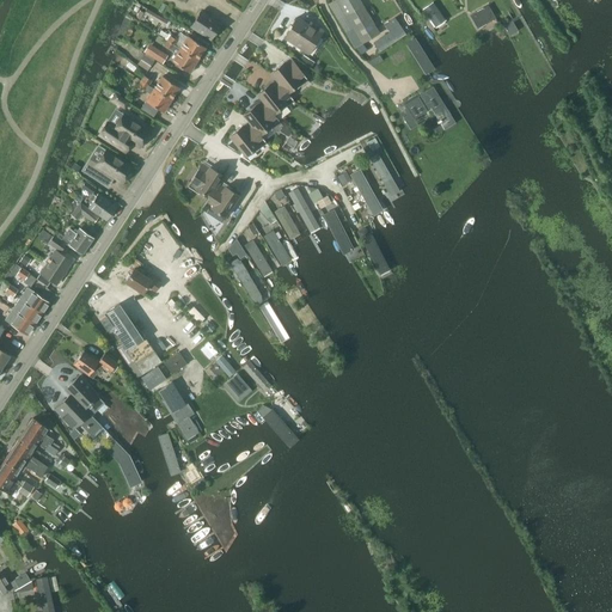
[(335,0),(329,4),(355,48),(380,34),(360,0),(335,0)]
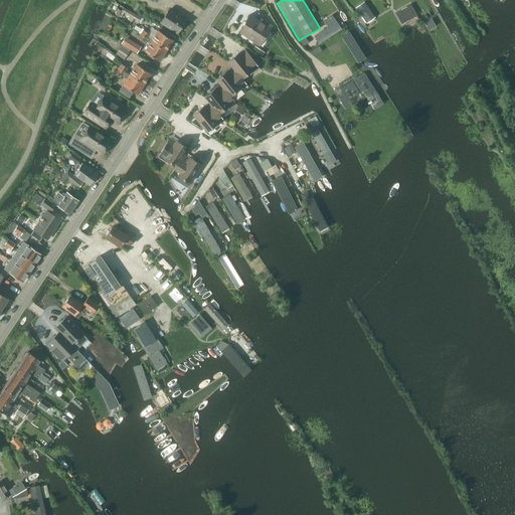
[(359,11),(367,22),(375,17),(367,5),(364,2),(356,7),(359,11)]
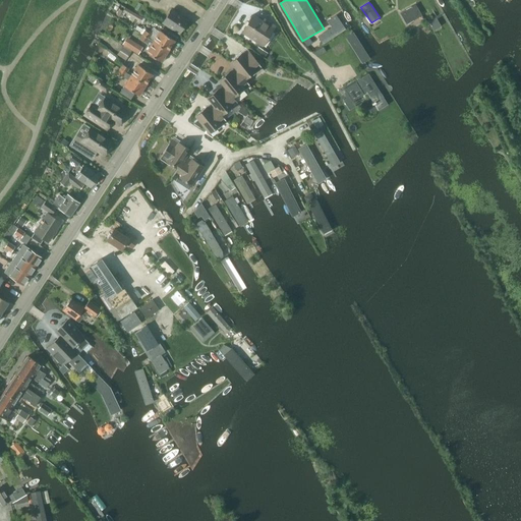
[(407,24),(422,15),(416,4),(401,13),(407,24)]
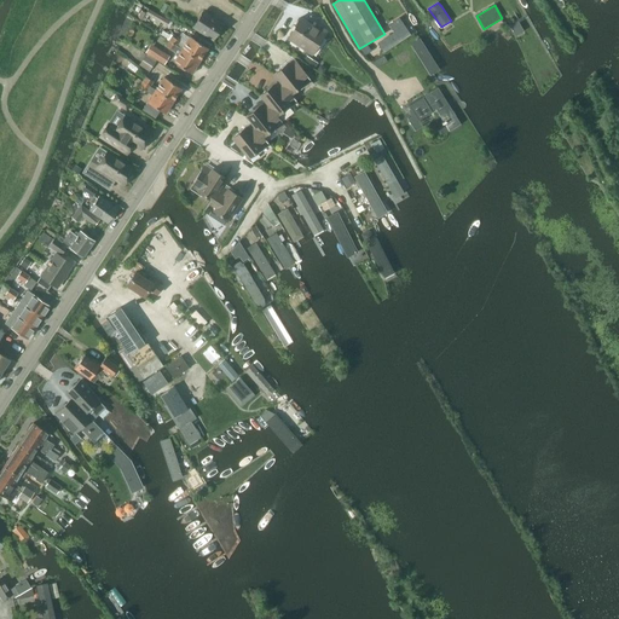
[(145,6),(139,17),(145,21),(149,15),(167,25),(169,21),(145,6)]
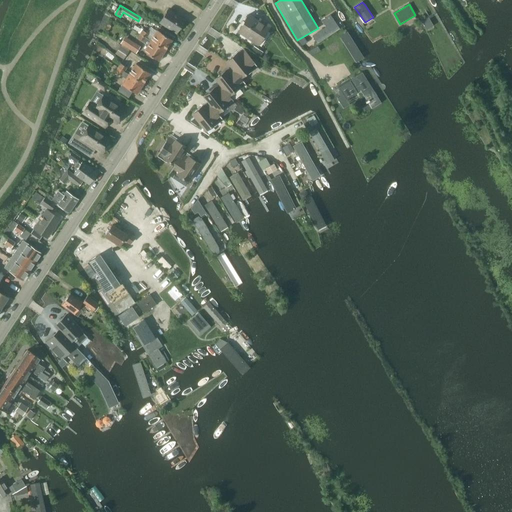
[(176,33),(184,20),(168,10),(160,23),(176,33)]
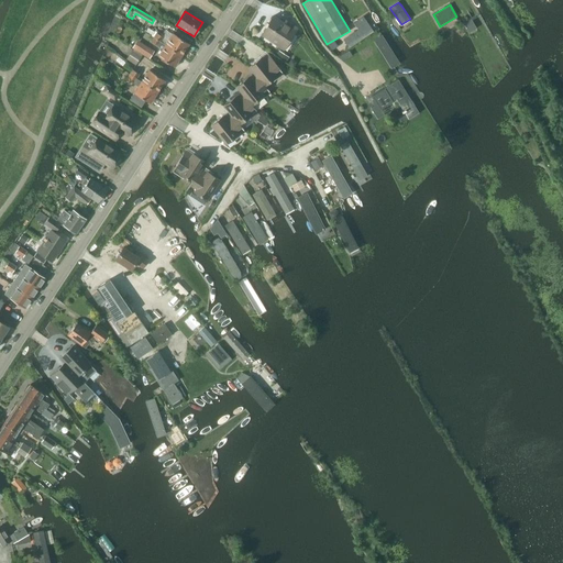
[(284,50),(290,41),(298,29),(288,21),(286,23),(274,15),(262,34),(284,50)]
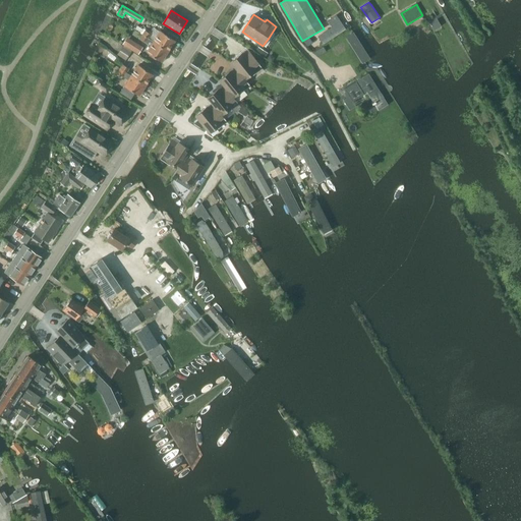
[(333,26),(319,37),(324,44),(345,30),(336,15),(329,20),(333,26)]
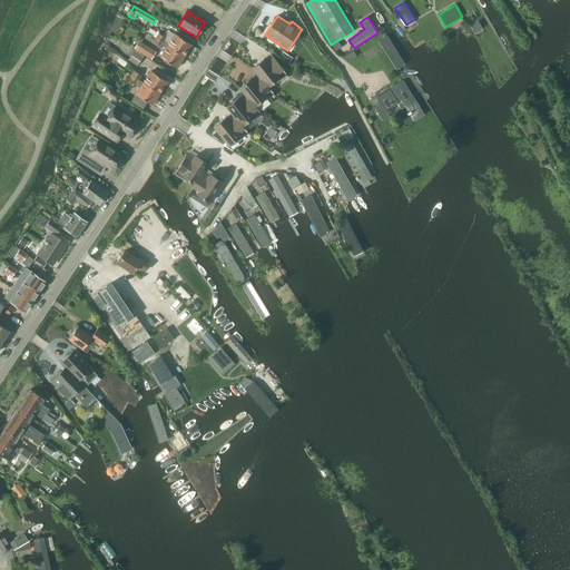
[(469,23),(472,28),(480,23),(477,18),(469,23)]
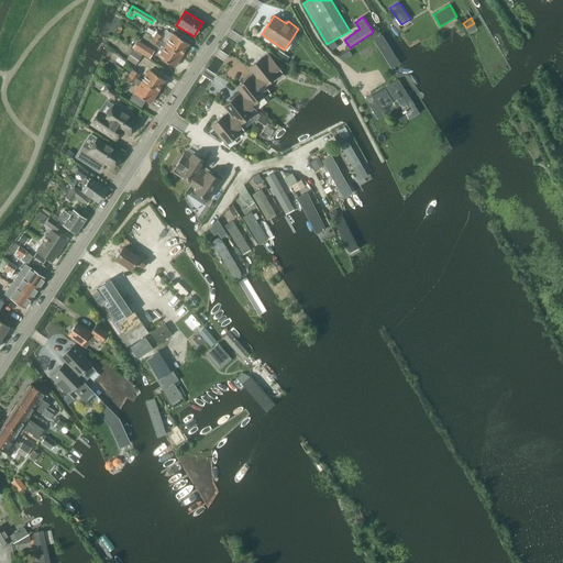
[(148,29),(146,32),(154,37),(159,41),(163,36),(157,32),(155,31),(154,32),(148,29)]
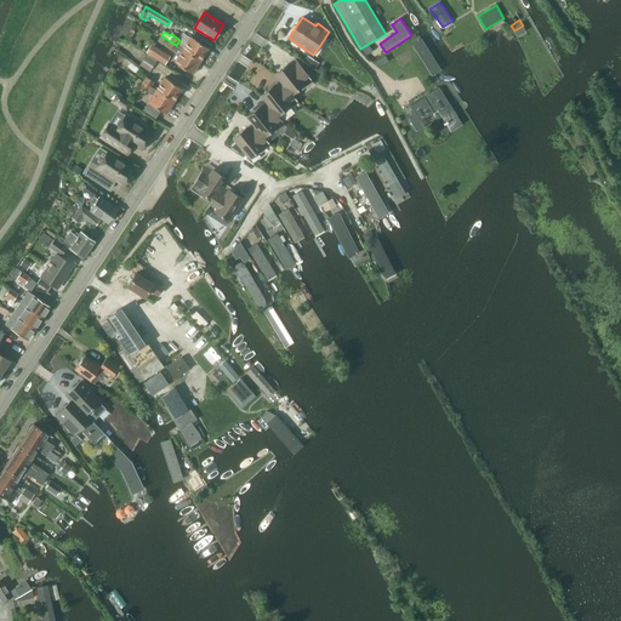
[(192,38),(183,50),(200,61),(208,49),(192,38)]
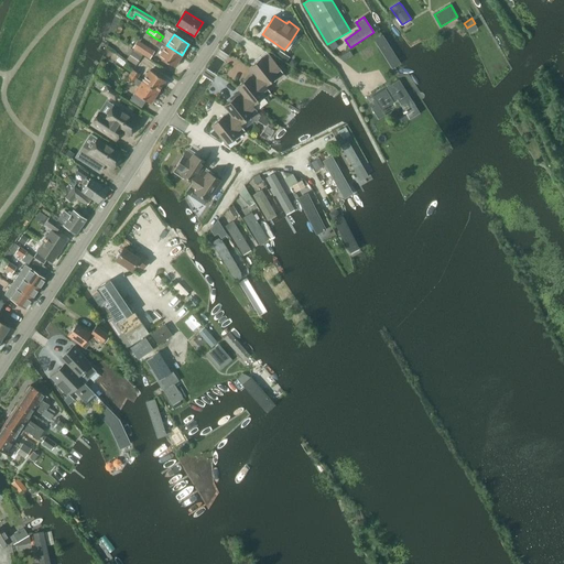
[(392,68),(396,66),(401,63),(383,34),(375,40),(392,68)]
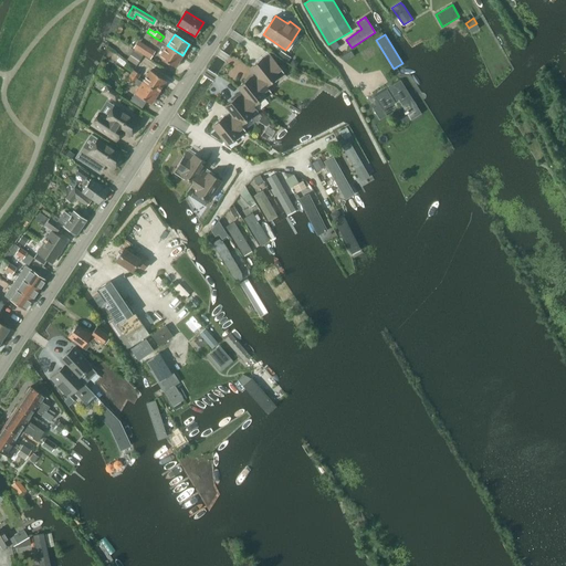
[(137,41),(133,49),(150,60),(152,58),(155,52),(142,43),(137,41)]
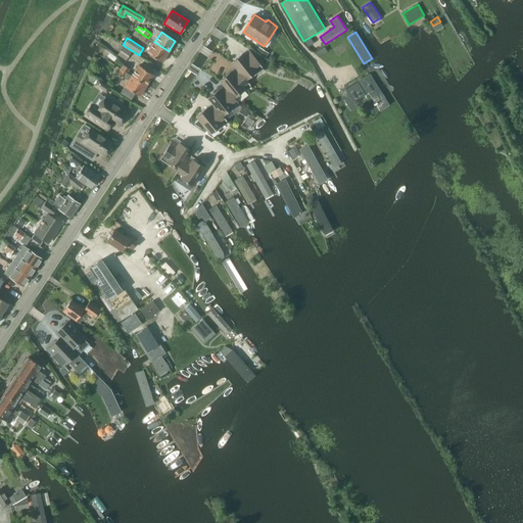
[(148,38),(146,42),(152,46),(148,52),(161,61),(169,51),(154,42),(148,38)]
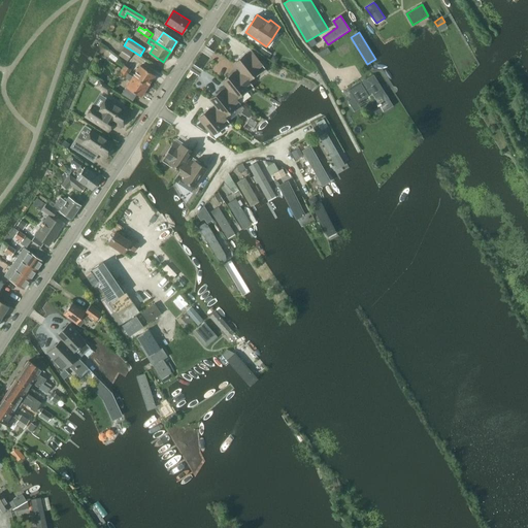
[(125,46),(119,55),(127,61),(133,53),(125,46)]
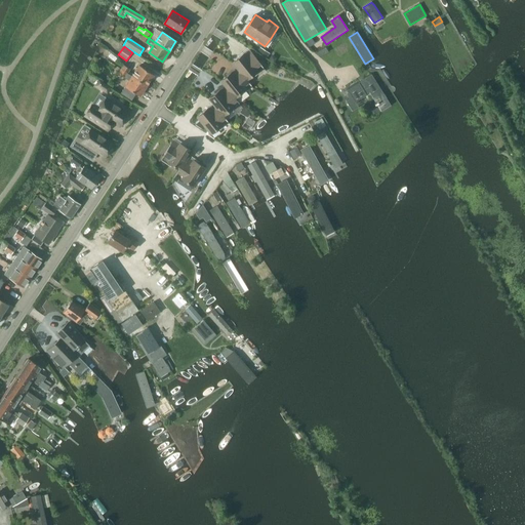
[(258,51),(268,57),(270,52),(260,47),(258,51)]
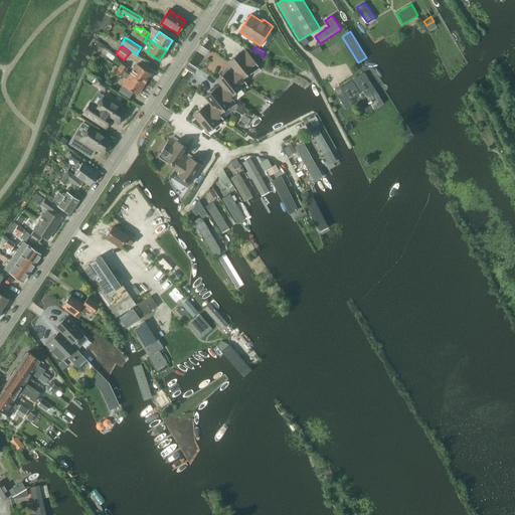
[(109,51),(105,48),(100,54),(104,57),(109,51)]
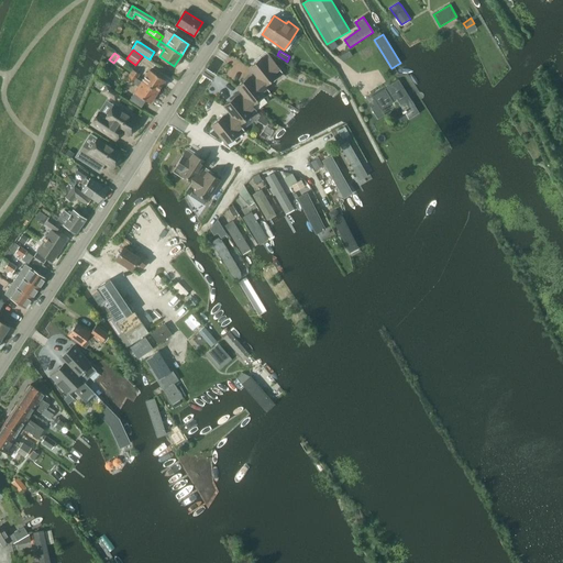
[(265,86),(273,79),(274,80),(284,73),(268,55),(263,59),(262,57),(250,67),(255,75),(255,74),(265,86)]
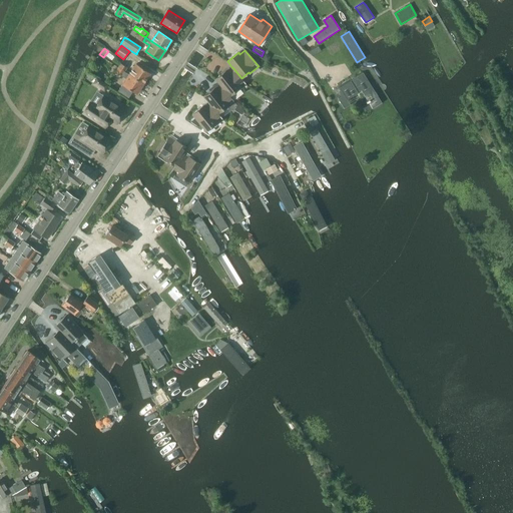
[(121,63),(118,67),(124,71),(127,67),(121,63)]
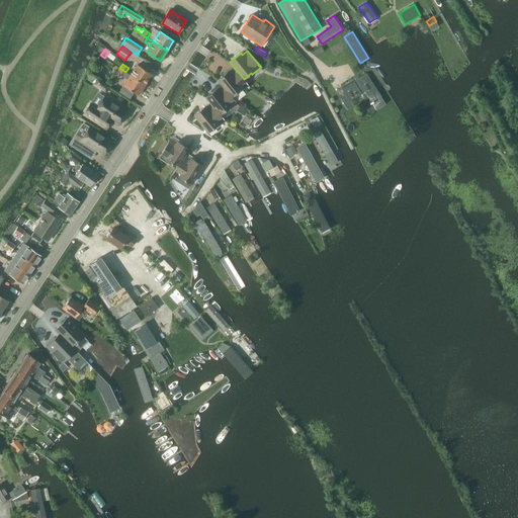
[(138,65),(132,75),(145,84),(152,74),(138,65)]
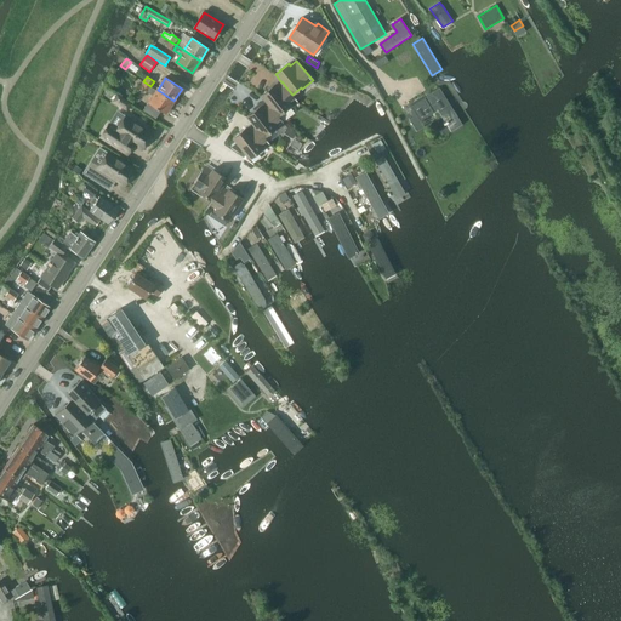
[(143,81),(140,86),(147,91),(151,86),(143,81)]
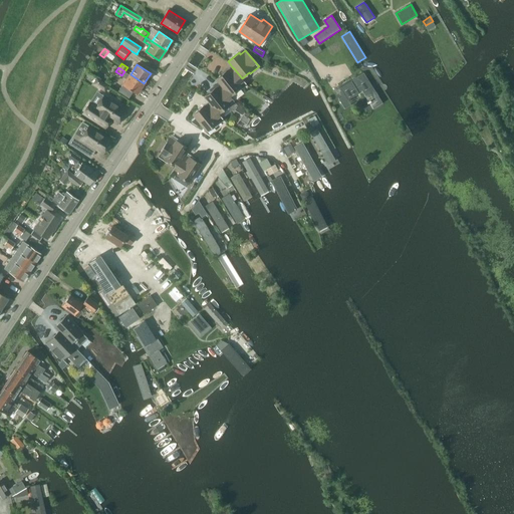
[(247,84),(242,78),(233,67),(233,68),(229,71),(227,70),(216,78),(222,85),(231,95),(237,90),(238,91),(247,84)]
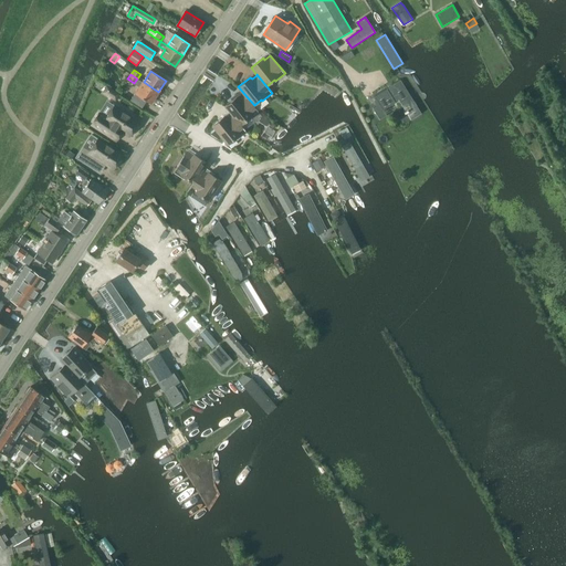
[(136,93),(132,101),(143,107),(147,101),(152,103),(158,92),(144,82),(137,79),(134,83),(134,84),(139,87),(136,93)]
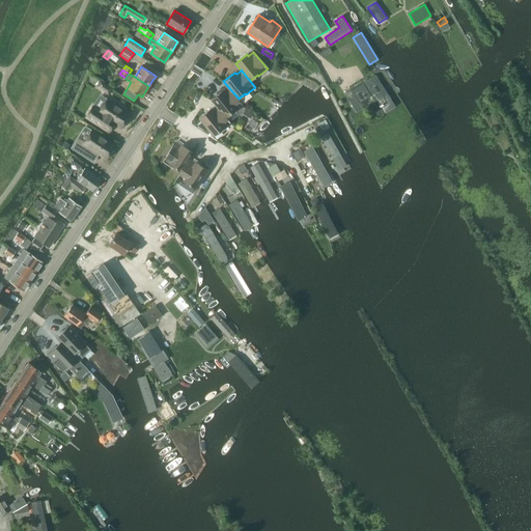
[(356,98),(351,102),(357,112),(363,108),(359,103),(365,99),(374,93),(381,104),(380,105),(381,106),(382,106),(386,111),(394,106),(394,107),(395,106),(376,75),(358,86),(352,90),(356,98)]
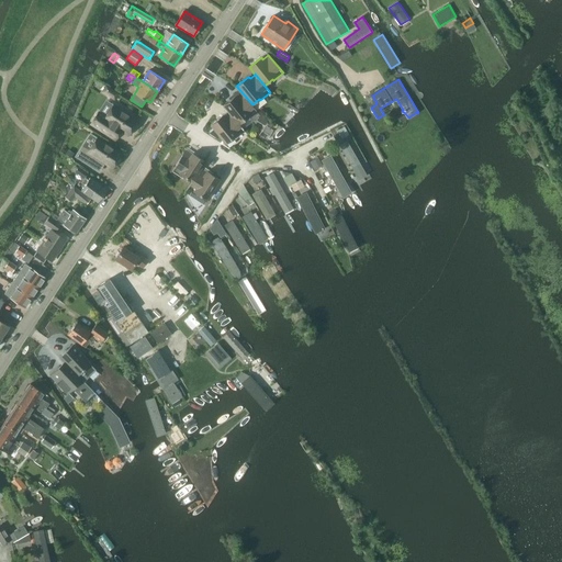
[(239,124),(247,117),(248,120),(258,112),(253,104),(243,93),(237,98),(236,96),(224,105),(229,113),(239,124)]
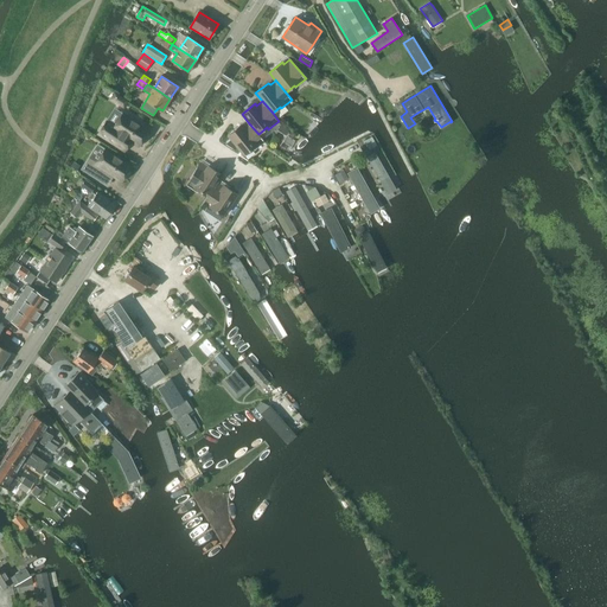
[(107,121),(98,133),(114,144),(121,134),(133,141),(139,146),(140,144),(141,144),(144,144),(148,135),(148,134),(147,133),(148,131),(123,114),(114,127),(107,121)]
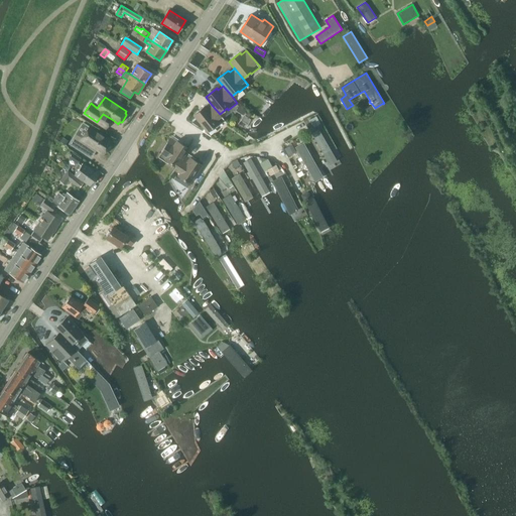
[(225,120),(220,114),(211,104),(206,107),(205,106),(194,115),(197,119),(192,122),(200,126),(202,125),(208,132),(215,126),(216,127),(225,120)]
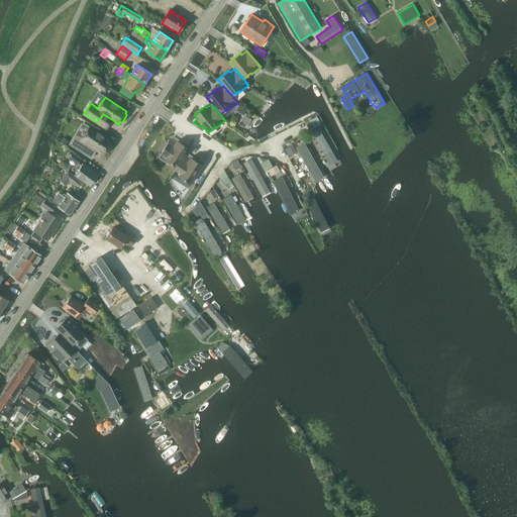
[(88,144),(94,147),(103,154),(105,152),(106,152),(107,152),(111,145),(111,144),(110,143),(112,141),(90,127),(83,138),(76,133),(69,144),(83,152),(88,144)]
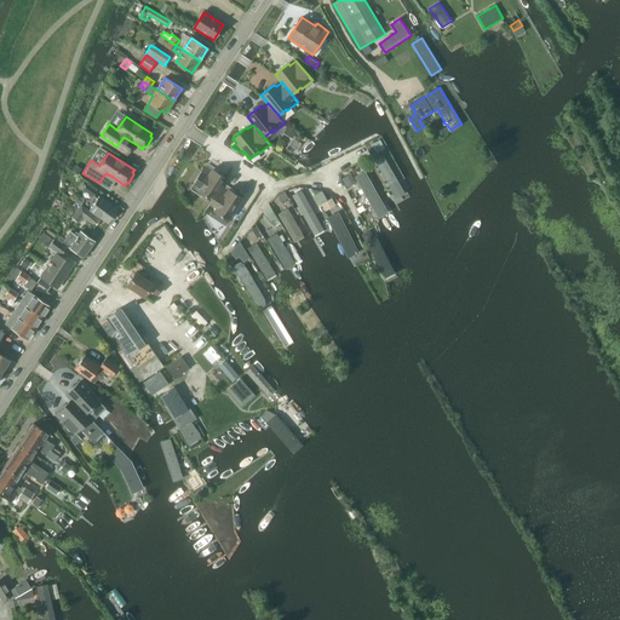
[(378,166),(395,195),(403,190),(388,161),(378,166)]
